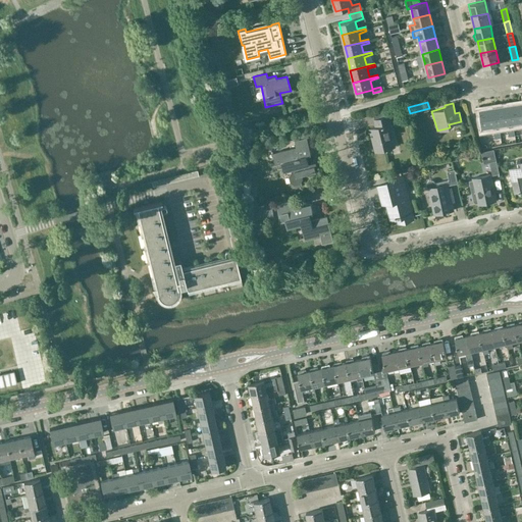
[(521,106),(521,103),(507,105),(512,136),(515,135),(513,123),(521,122),(521,121),(521,106)]
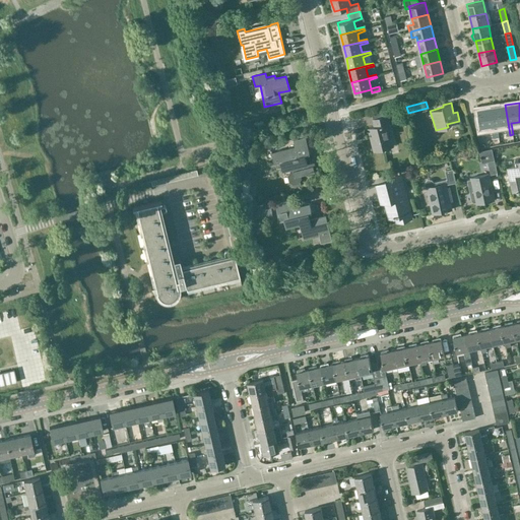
[(505,105),(492,107),(496,137),(499,136),(497,126),(502,125),(505,124),(507,135),(510,135),(505,105)]
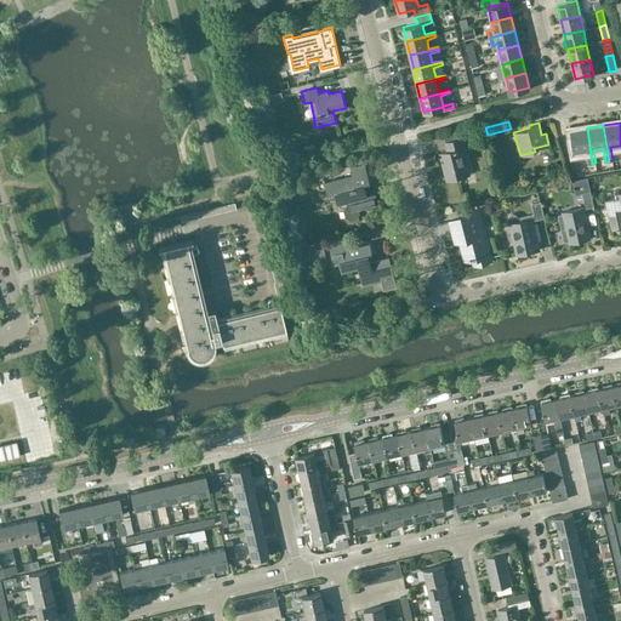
[(588,164),(592,164),(587,127),(570,130),(574,153),(586,152),(588,164)]
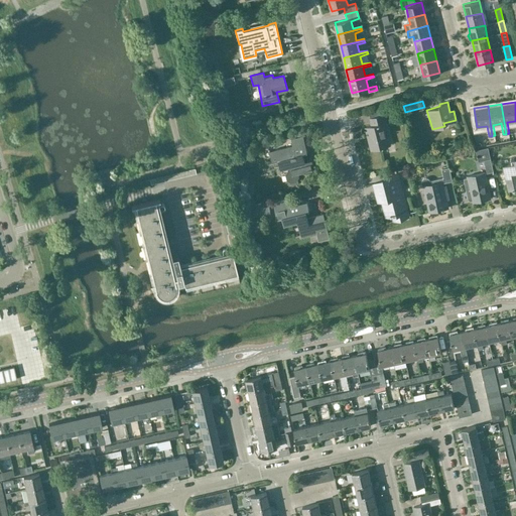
[(365,127),(368,136),(370,135),(374,148),(389,144),(384,123),(385,123),(383,115),(370,118),(372,126),(365,127)]
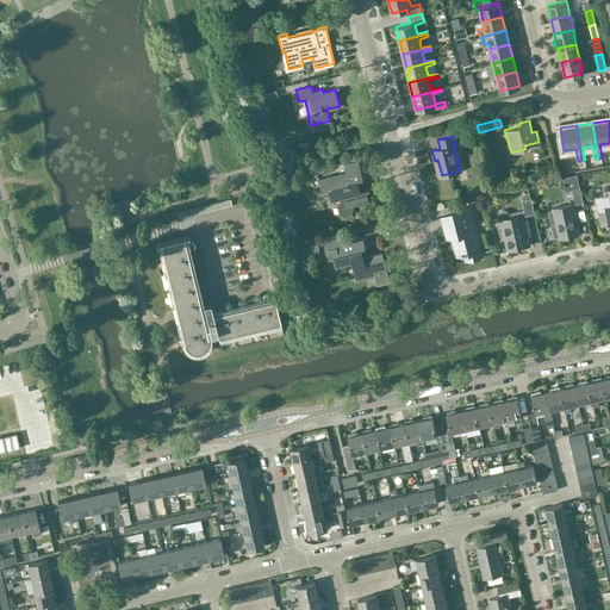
[(346,172),(318,178),(321,190),(328,188),(331,199),(338,197),(340,200),(337,206),(338,212),(343,216),(350,213),(353,209),(353,206),(368,201),(367,193),(369,193),(366,179),(363,179),(359,161),(343,165),(346,172)]
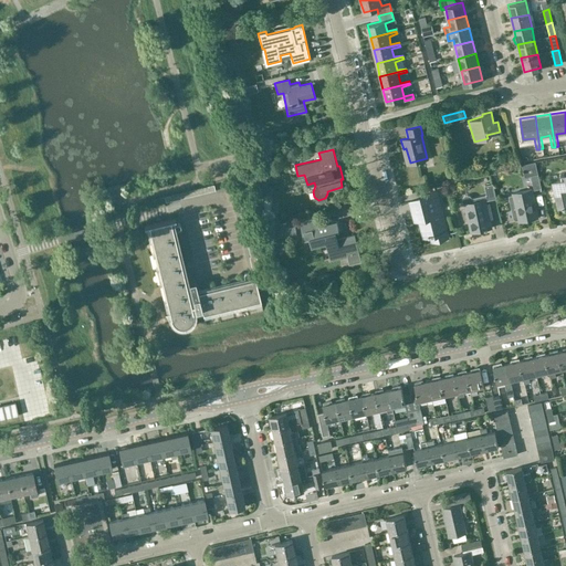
[(565,173),(559,175),(561,180),(551,182),(557,212),(565,209),(565,173)]
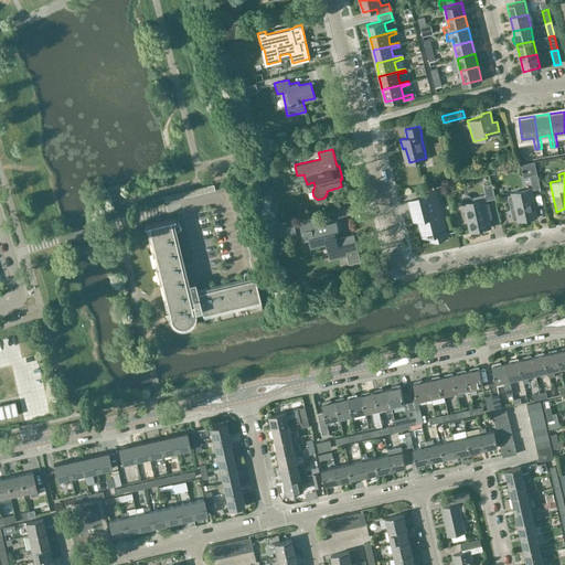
[(532,189),(540,188),(536,174),(530,176),(532,189)]
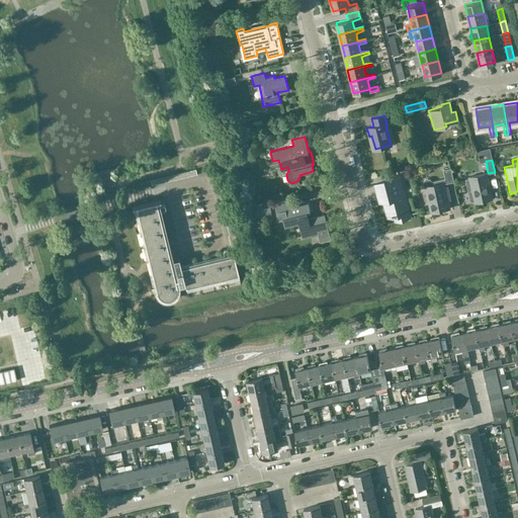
[(424,185),(424,186),(425,186),(431,213),(450,208),(449,200),(451,200),(448,186),(446,186),(445,183),(454,182),(451,168),(443,170),(445,178),(432,181),(430,179),(428,178),(426,179),(424,180),(423,183),(424,185)]
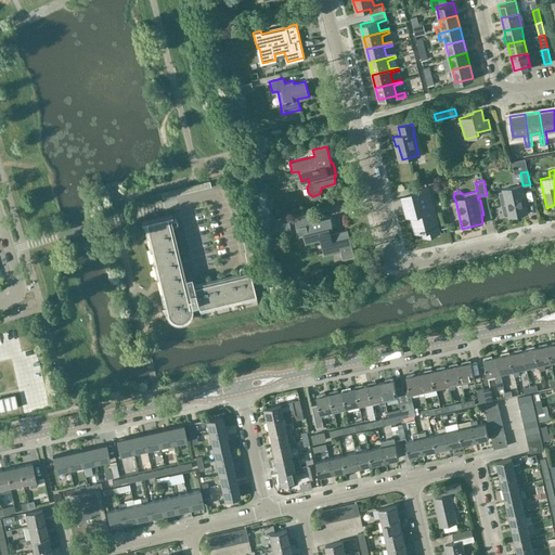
[(502,190),(503,191),(499,192),(504,215),(506,216),(508,216),(508,217),(527,213),(526,210),(530,209),(527,196),(525,188),(523,186),(520,186),(520,184),(502,189),(502,190)]
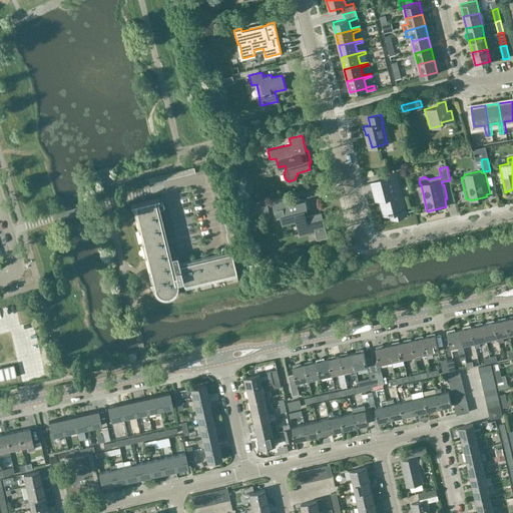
[(389,178),(376,182),(381,199),(382,198),(383,202),(382,203),(385,216),(398,212),(399,217),(409,215),(405,198),(403,198),(400,188),(402,188),(399,174),(388,176),(389,178)]
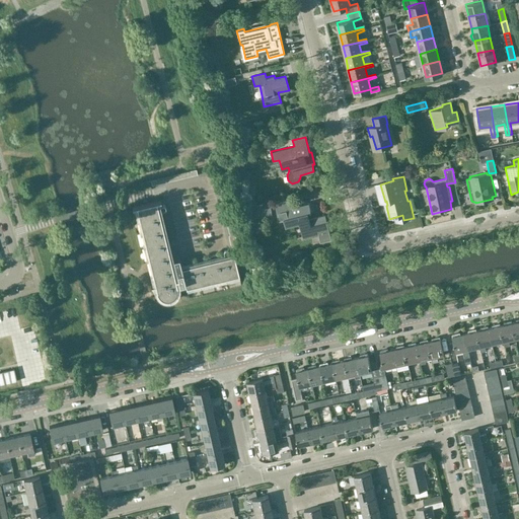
[(310,211),(308,202),(291,207),(288,198),(274,201),(277,211),(282,210),(286,225),(299,222),(303,238),(318,234),(320,241),(330,238),(324,215),(310,218),(308,211),(310,211)]
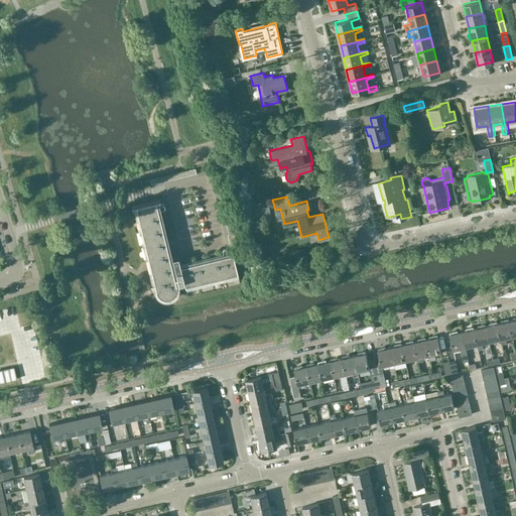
[(131,206),(131,207),(136,206),(154,282),(150,283),(151,289),(156,296),(165,301),(175,297),(180,288),(179,282),(183,281),(187,296),(188,296),(185,286),(237,274),(239,284),(240,284),(232,250),(231,250),(232,254),(181,267),(180,262),(179,262),(177,256),(169,258),(155,201),(159,200),(159,199),(131,206)]
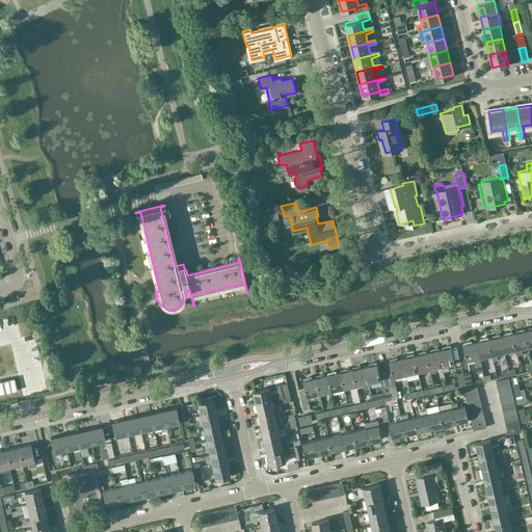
[(276,208),(260,212),(263,221),(278,217),(276,208)]
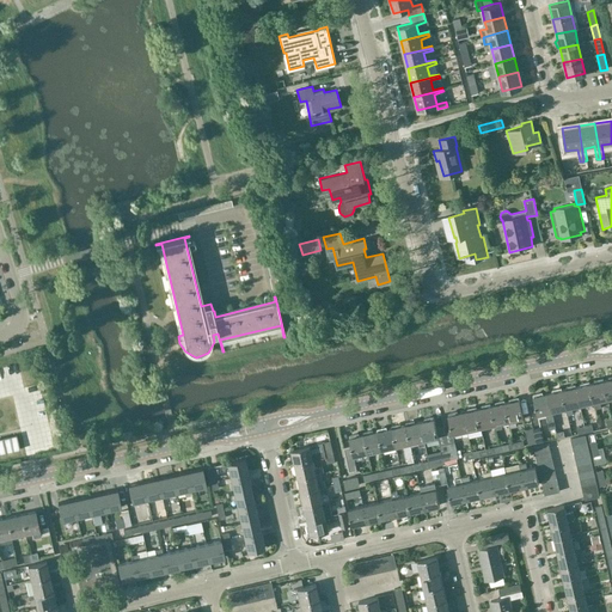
[(273,291),(280,289),(276,275),(270,276),(269,277),(273,291)]
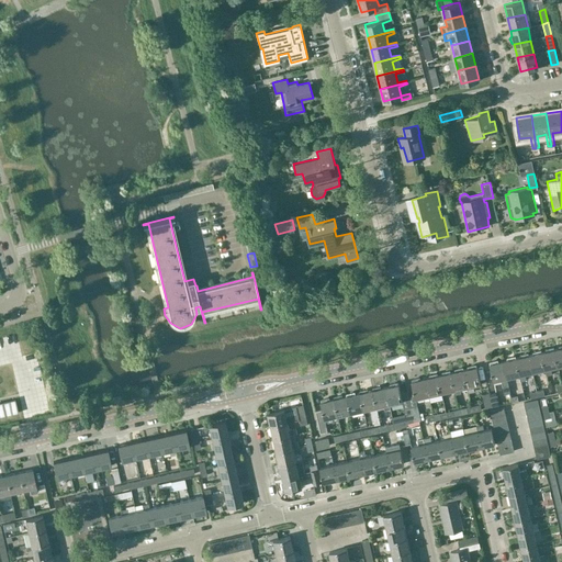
[(541,352),(546,369),(547,375),(552,374),(551,368),(559,367),(554,350),(554,348),(546,349),(546,351),(541,352)]
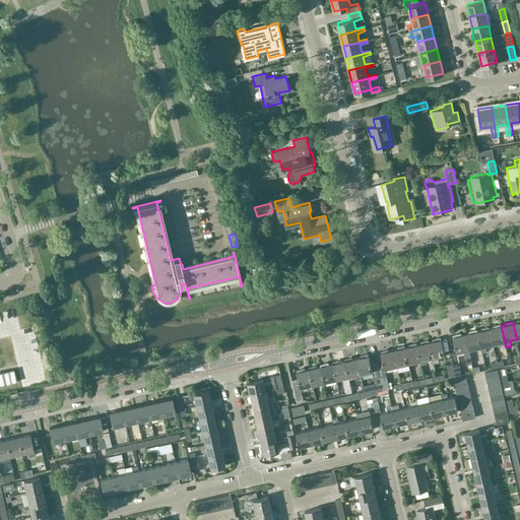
[(493,344),(505,341),(501,326),(501,324),(494,326),(494,328),(490,329),(493,344)]
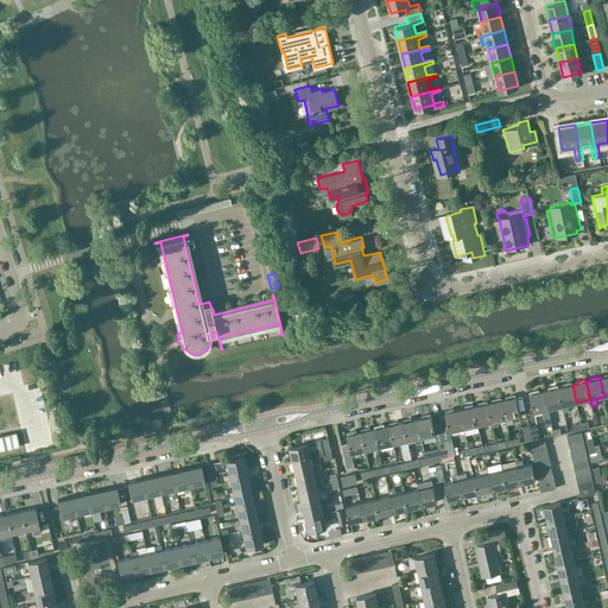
[(576,403),(572,385),(572,382),(563,385),(563,387),(558,388),(562,405),(564,412),(570,411),(569,404),(576,403)]
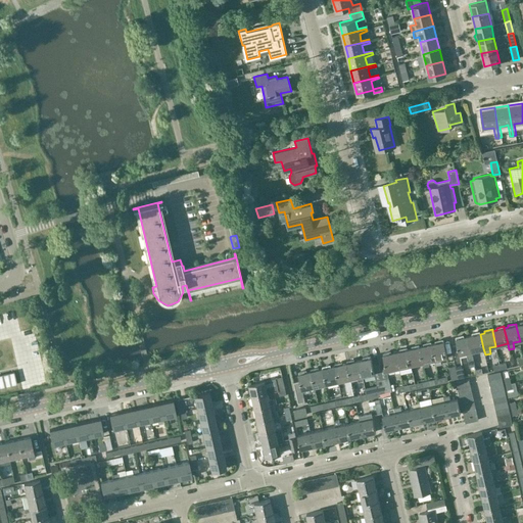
[(473,335),(469,336),(472,351),(483,348),(480,334),(480,332),(473,333),(473,335)]
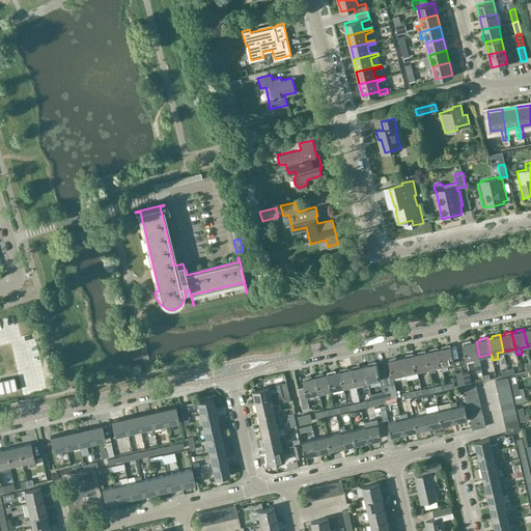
[(482,371),(479,357),(476,341),(471,342),(471,340),(463,342),(467,360),(473,358),(476,372),(482,371)]
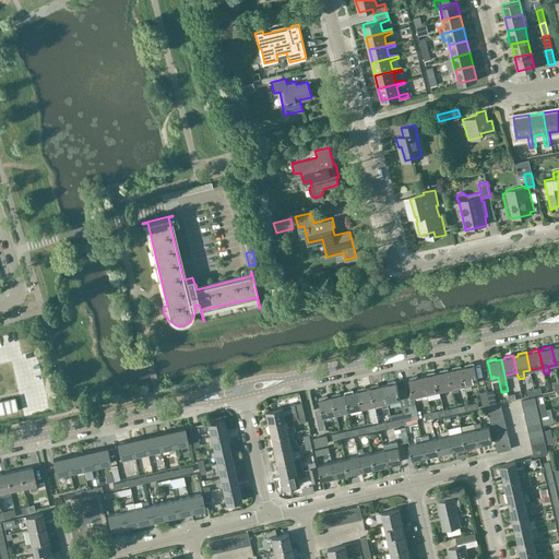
[(252,365),(254,371),(264,369),(263,363),(252,365)]
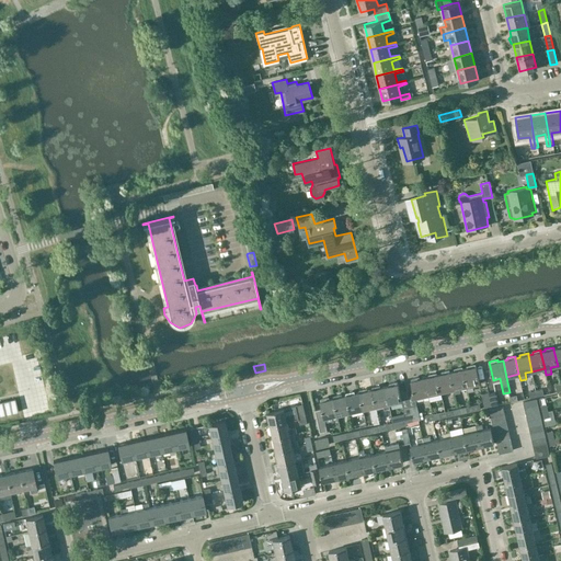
[(464,369),(467,386),(468,391),(474,390),(473,385),(480,382),(476,365),(467,366),(468,368),(464,369)]
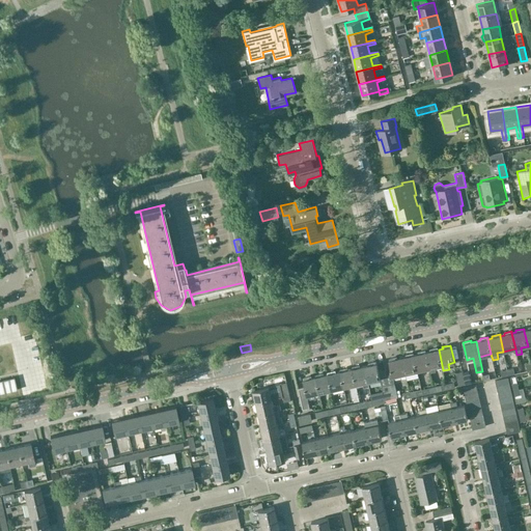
[(426,353),(429,367),(430,371),(436,370),(436,366),(442,365),(439,350),(438,347),(430,350),(430,352),(426,353)]
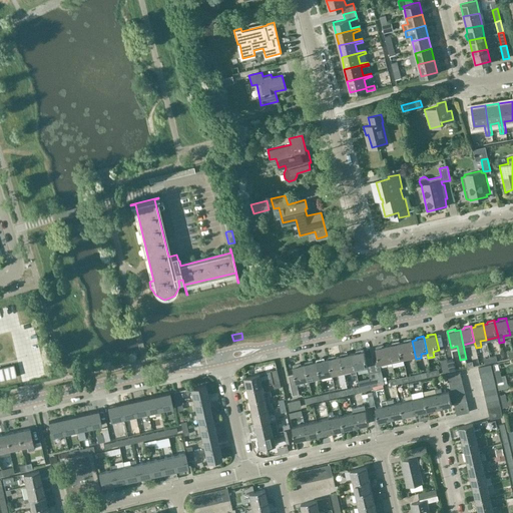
[(405,342),(400,343),(403,358),(415,355),(412,341),(412,339),(404,340),(405,342)]
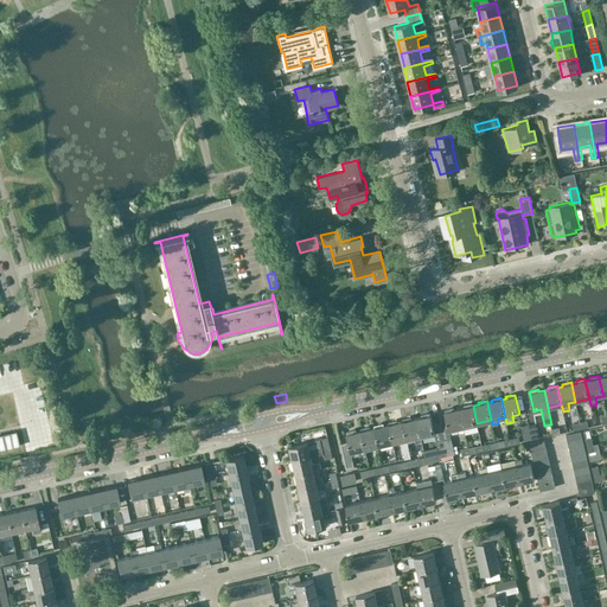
[(477,423),(473,406),(473,404),(464,406),(464,408),(459,409),(462,427),(477,423)]
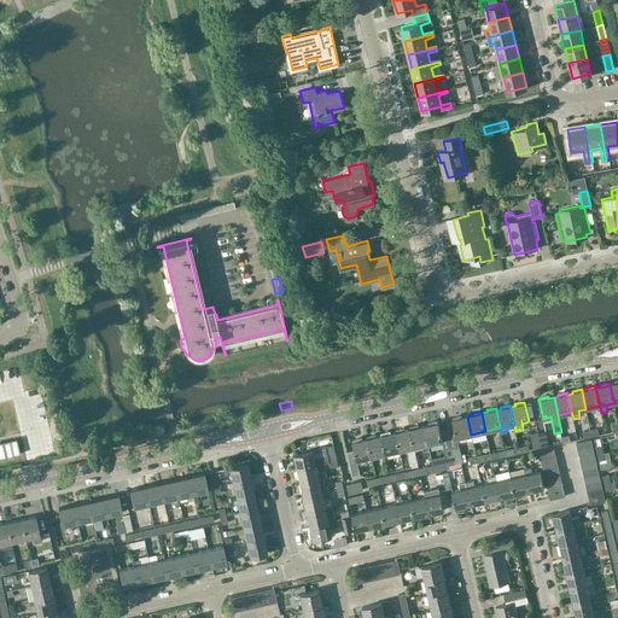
[(458,437),(471,435),(467,417),(462,418),(462,415),(453,418),(458,437)]
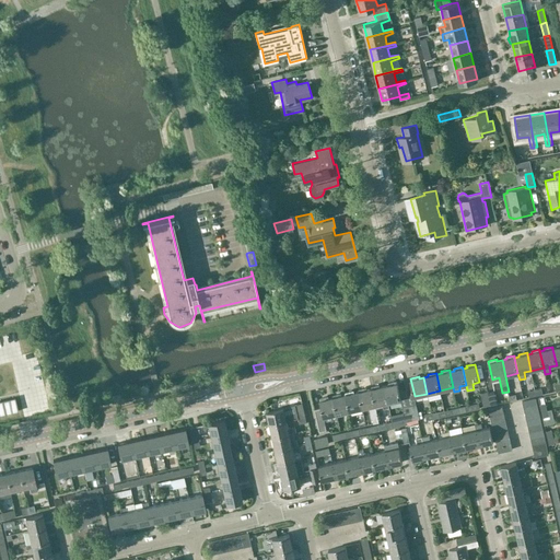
[(384,386),(388,403),(401,399),(397,381),(388,383),(388,385),(384,386)]
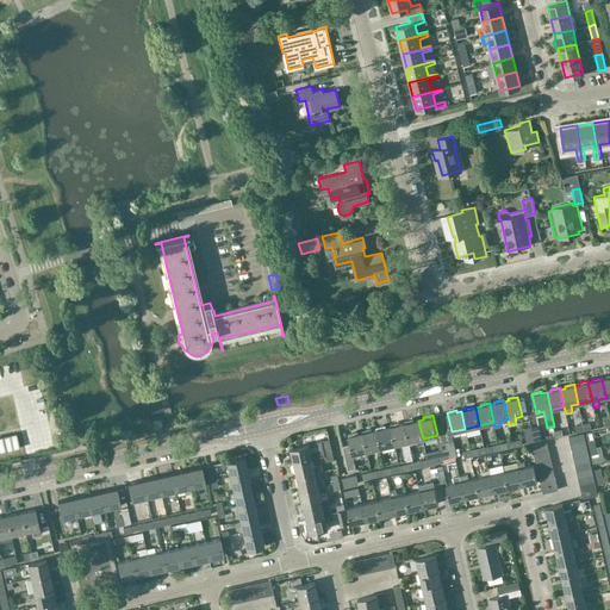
[(423,442),(423,439),(418,421),(414,422),(414,419),(404,422),(405,424),(409,441),(416,440),(417,443),(423,442)]
